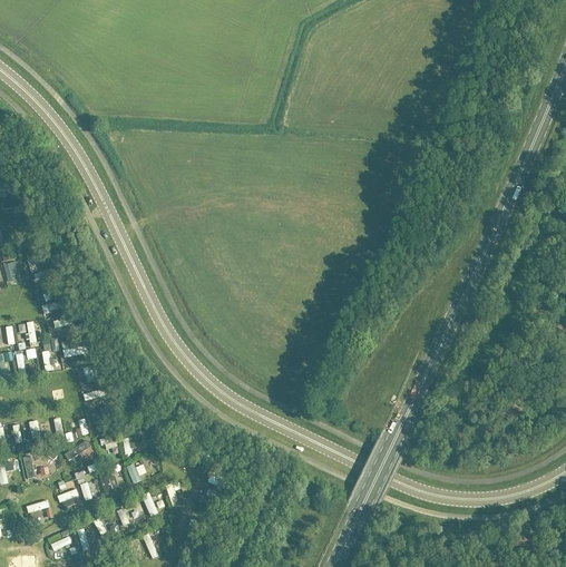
[(0,193),(10,192),(9,184),(0,185),(0,193)]
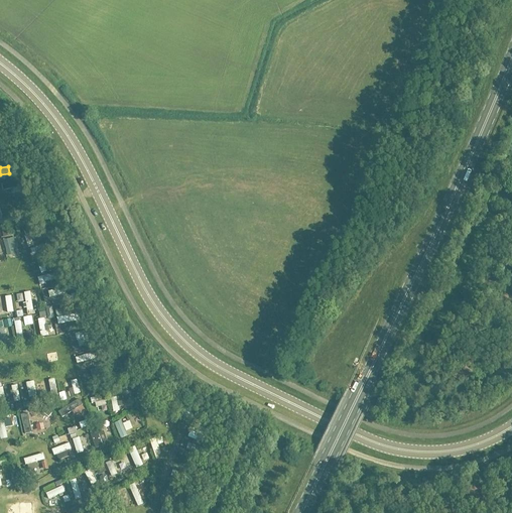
[(13,248),(17,247),(15,238),(5,240),(9,257),(15,255),(13,248)]
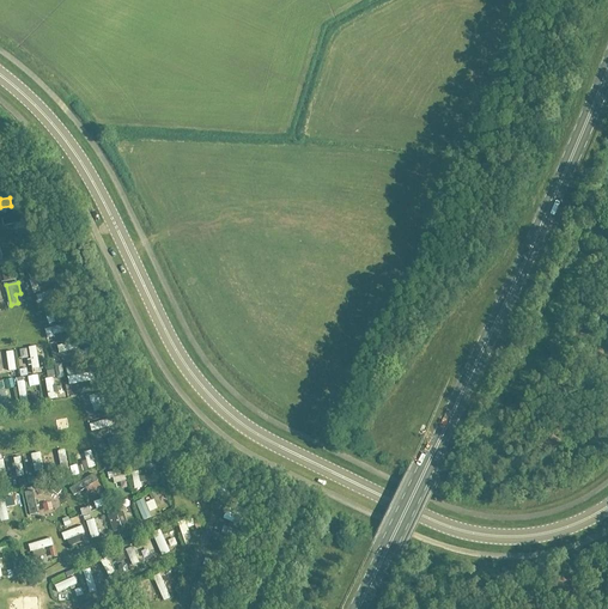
[(60,330),(52,333),(55,342),(64,340),(60,330)]
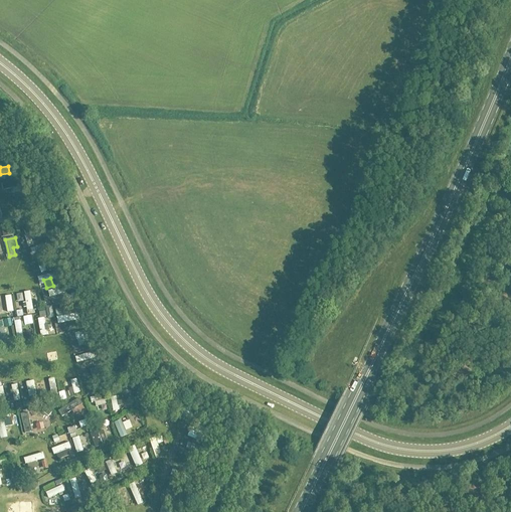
[(25,292),(27,313),(33,312),(31,292),(25,292)]
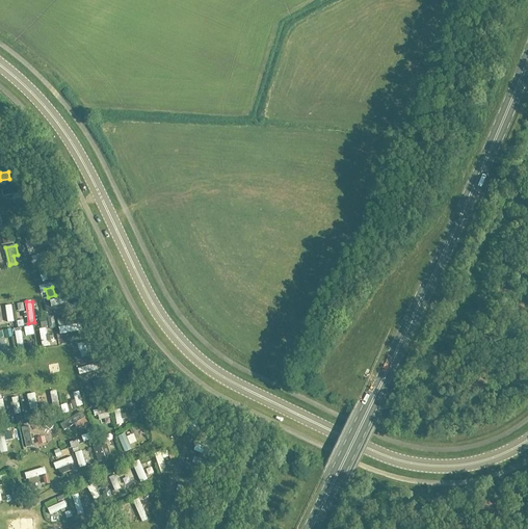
[(5,306),(8,322),(15,321),(11,306),(5,306)]
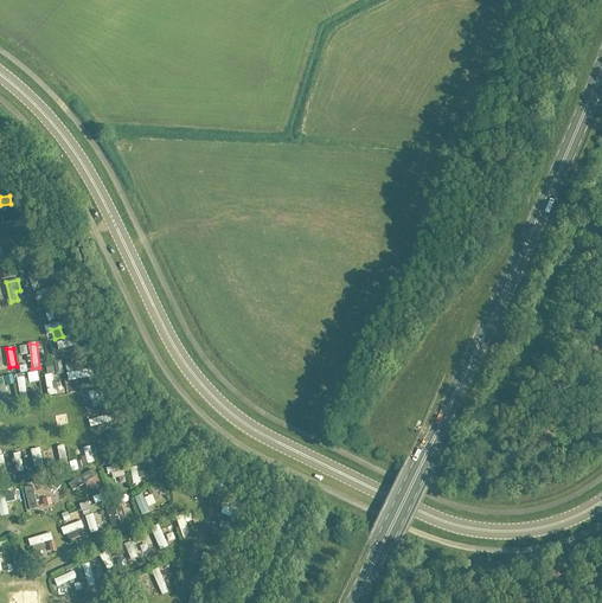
[(51,373),(43,377),(51,398),(59,395),(51,373)]
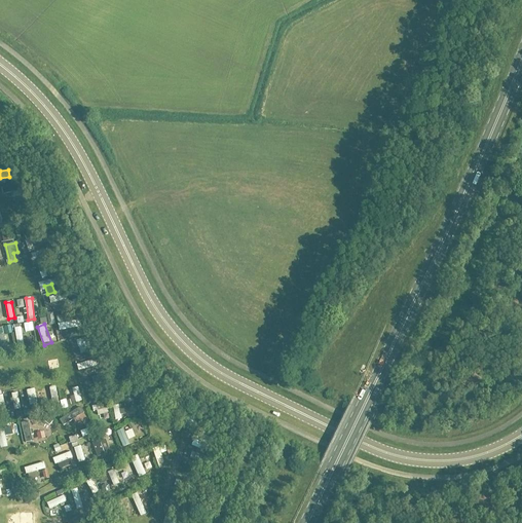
[(65,334),(74,331),(72,325),(63,328),(65,334)]
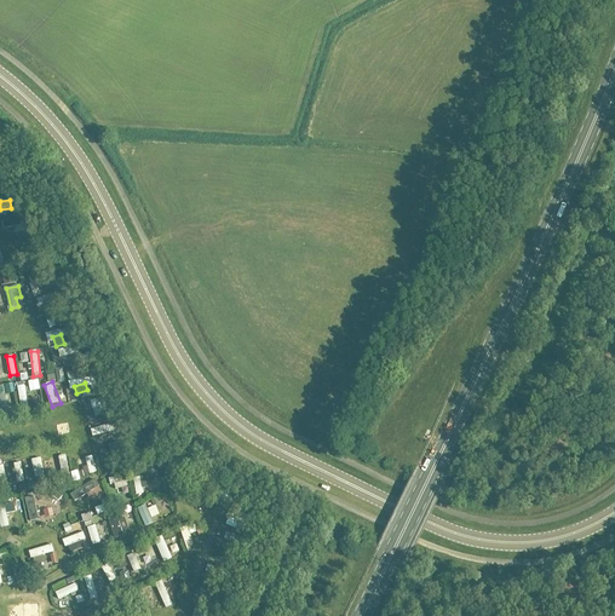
[(38,387),(23,387),(23,401),(30,401),(32,407),(38,407),(38,387)]
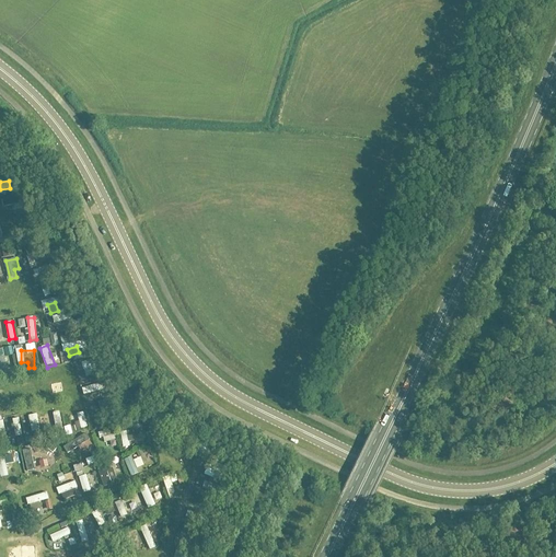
[(0,368),(2,375),(10,373),(6,358),(0,359),(0,368)]
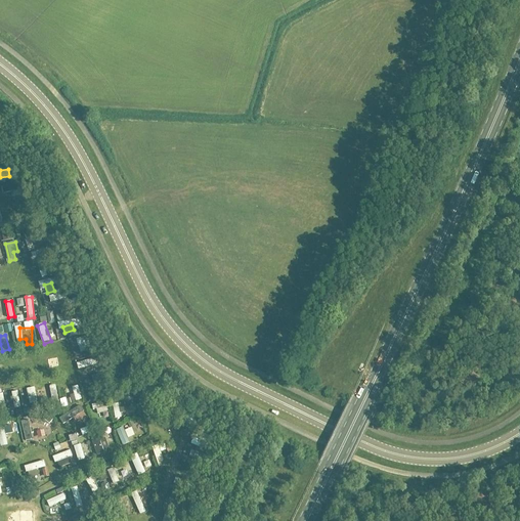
[(77,362),(79,370),(94,364),(92,358),(77,362)]
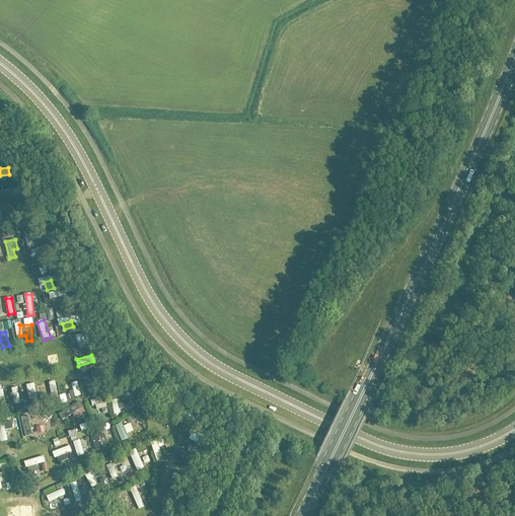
[(55,380),(49,382),(53,395),(58,394),(55,380)]
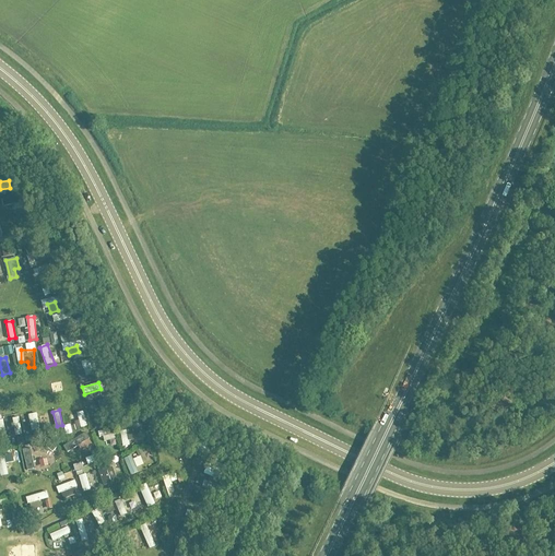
[(82,411),(77,412),(81,428),(86,426),(82,411)]
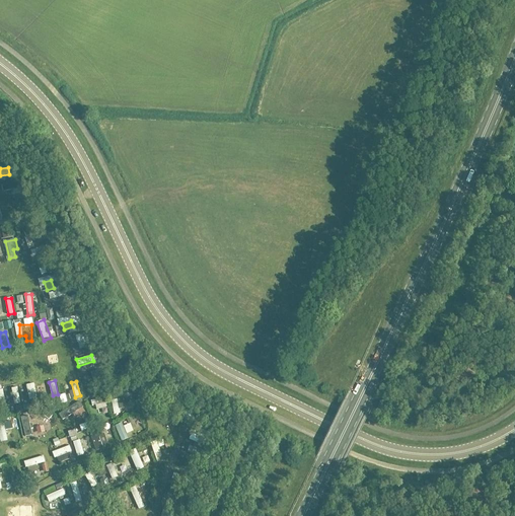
[(11,387),(14,404),(20,403),(17,386),(11,387)]
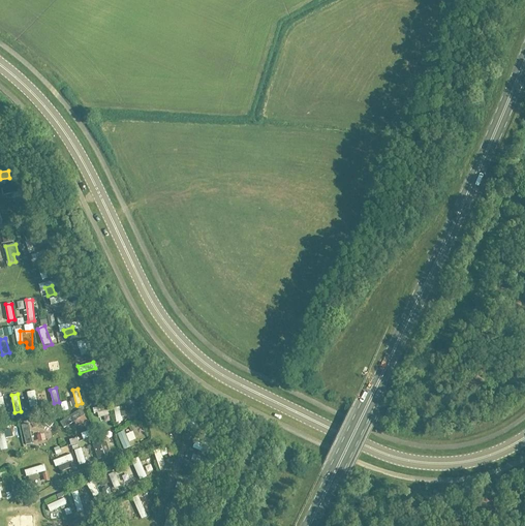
[(105,404),(93,409),(97,420),(110,414),(105,404)]
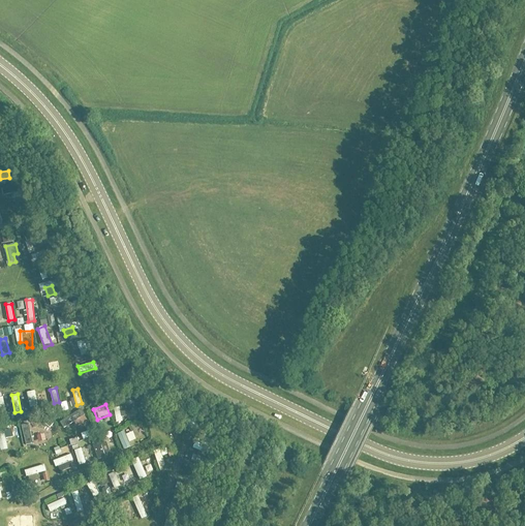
[(130,406),(115,407),(116,422),(123,422),(123,418),(130,416),(130,406)]
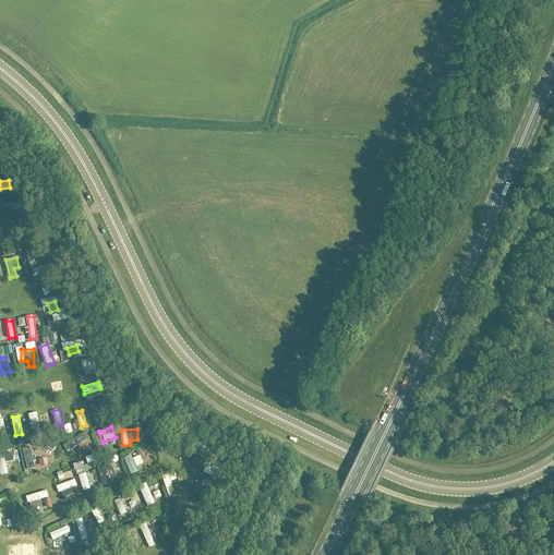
[(166,448),(172,456),(179,449),(172,443),(166,448)]
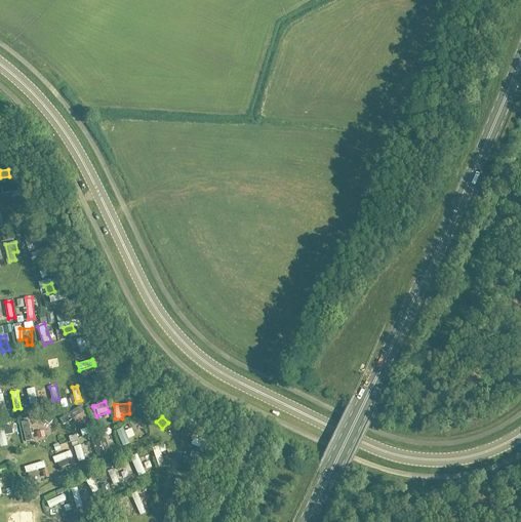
[(44,436),(43,428),(36,429),(37,437),(44,436)]
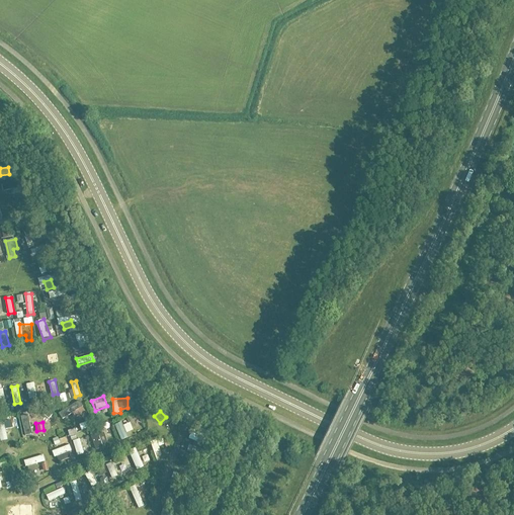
[(96,432),(91,434),(96,447),(102,445),(96,432)]
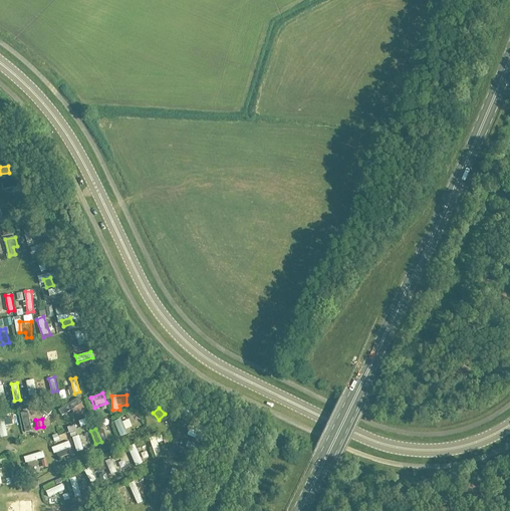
[(77,454),(83,453),(79,437),(73,438),(77,454)]
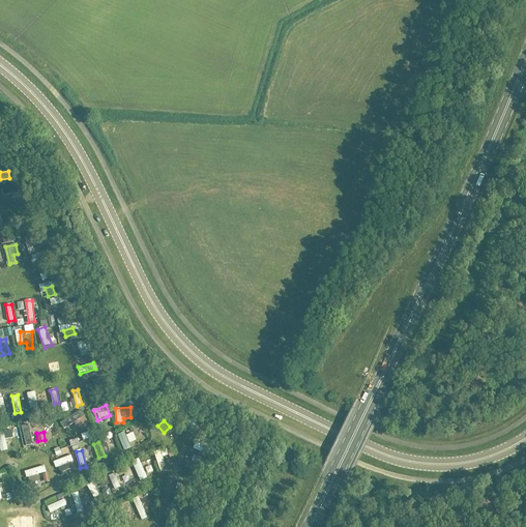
[(54,460),(58,470),(75,464),(70,454),(54,460)]
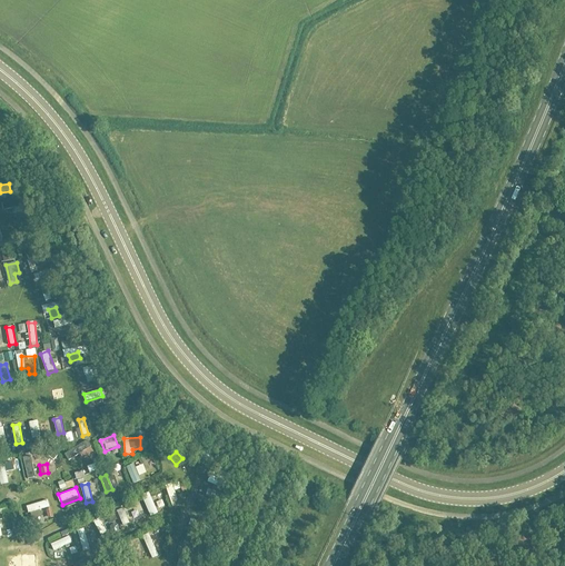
[(141,495),(151,517),(158,514),(148,492),(141,495)]
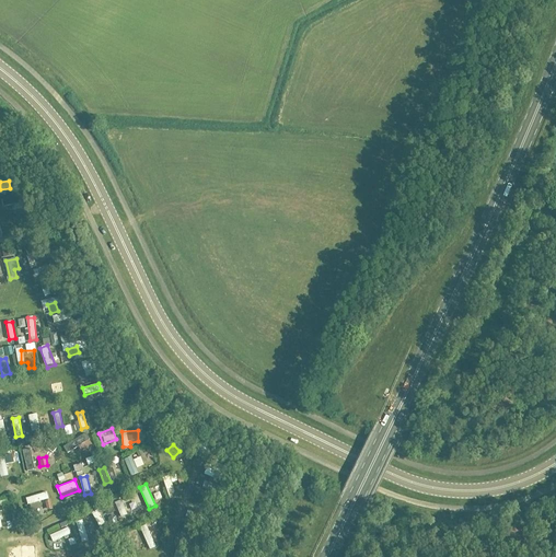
[(25,496),(27,502),(48,497),(46,490),(25,496)]
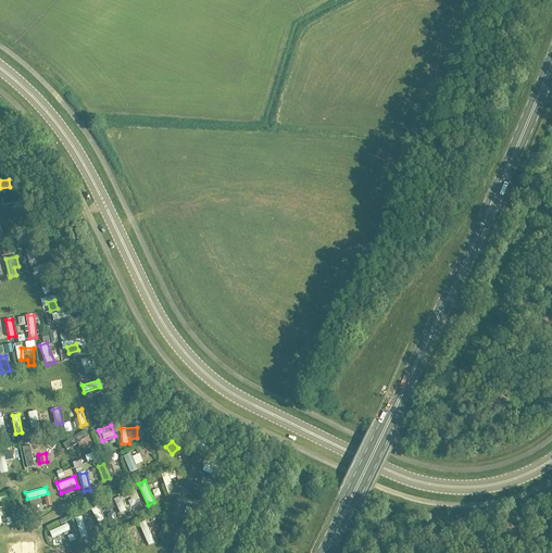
[(116,504),(121,514),(127,512),(123,502),(116,504)]
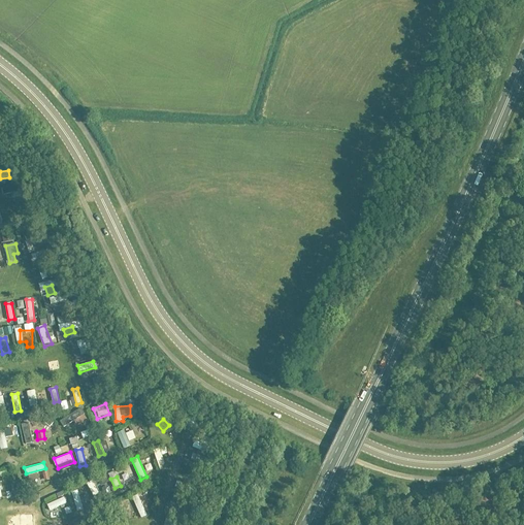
[(75,510),(82,509),(77,489),(72,490),(75,510)]
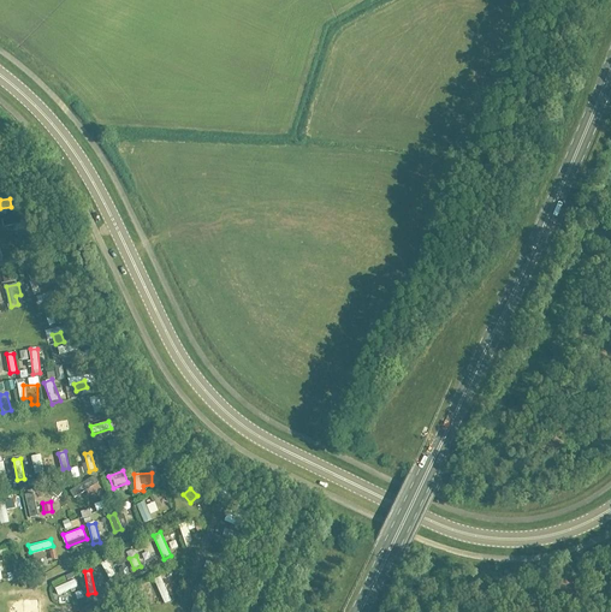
[(60,598),(79,588),(73,577),(54,587),(60,598)]
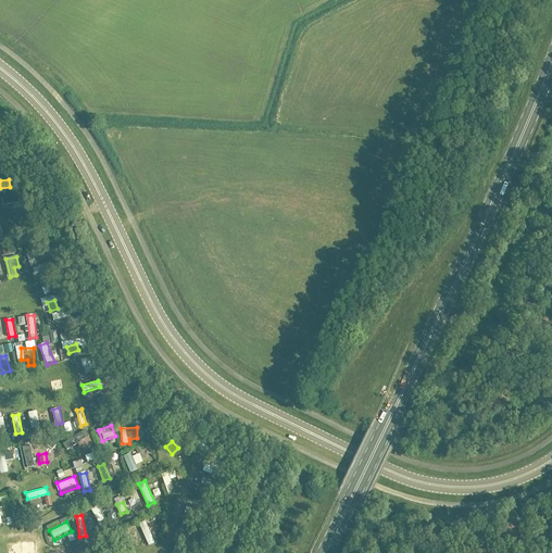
[(35,552),(36,543),(20,543),(20,552),(35,552)]
